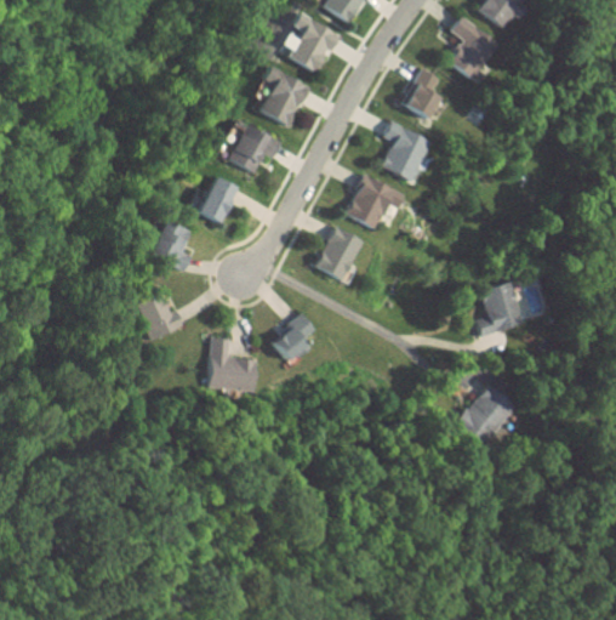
[(340,34),(301,12),(291,30),(280,51),(319,72),(340,34)]
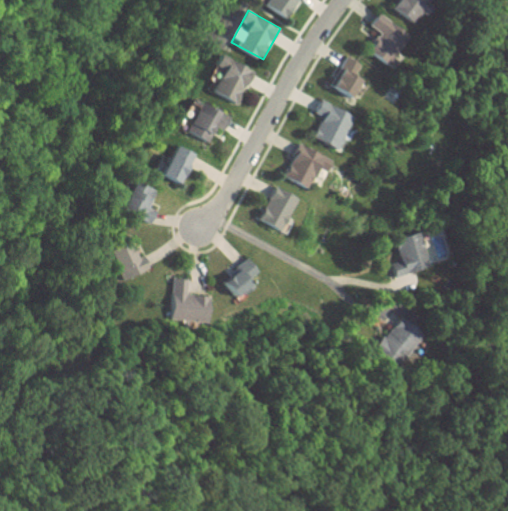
[(396,56),(412,35),(381,13),(372,26),(383,33),(370,51),(396,69),(402,61),(396,56)]
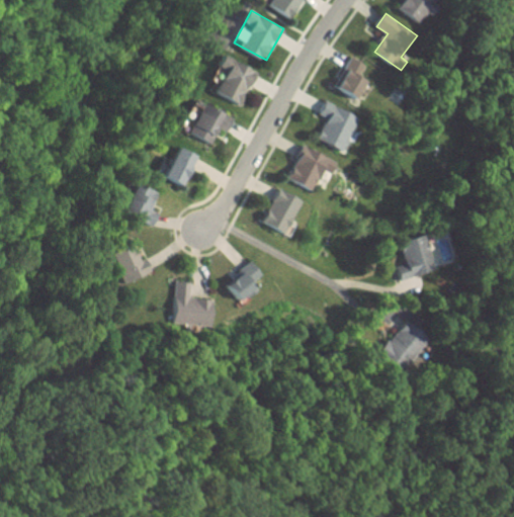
[(217,93),(242,105),(258,71),(225,56),(220,67),(228,70),(217,93)]
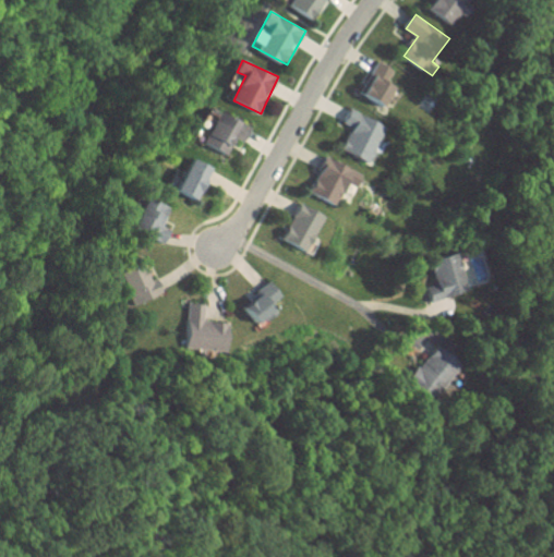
[(363,95),(389,107),(406,72),(380,60),(363,95)]
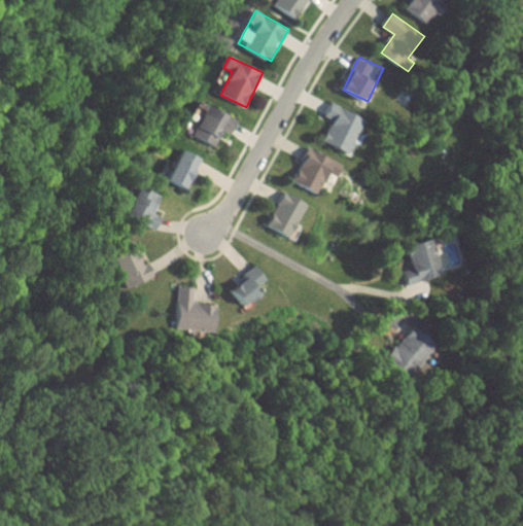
[(323,142),(350,154),(367,118),(333,103),(326,117),(334,120),(323,142)]
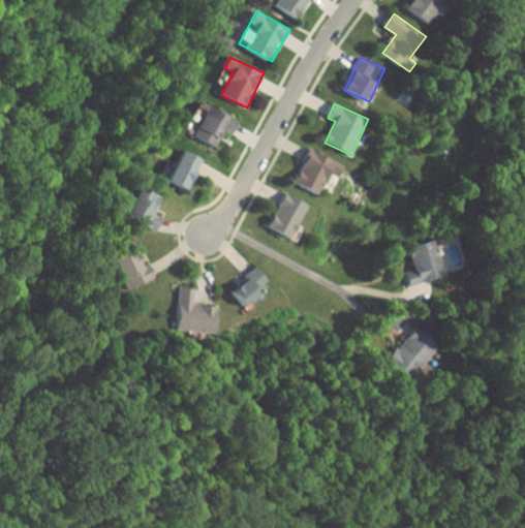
[(195,137),(218,146),(230,114),(208,105),(195,137)]
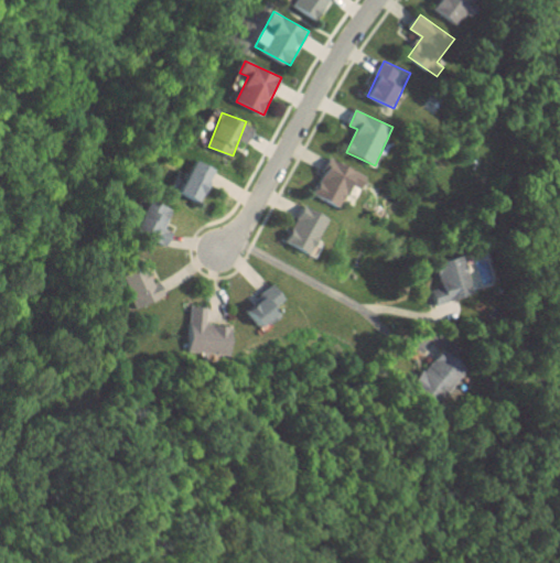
[(314,195),(341,207),(347,193),(357,197),(368,176),(332,159),(314,195)]
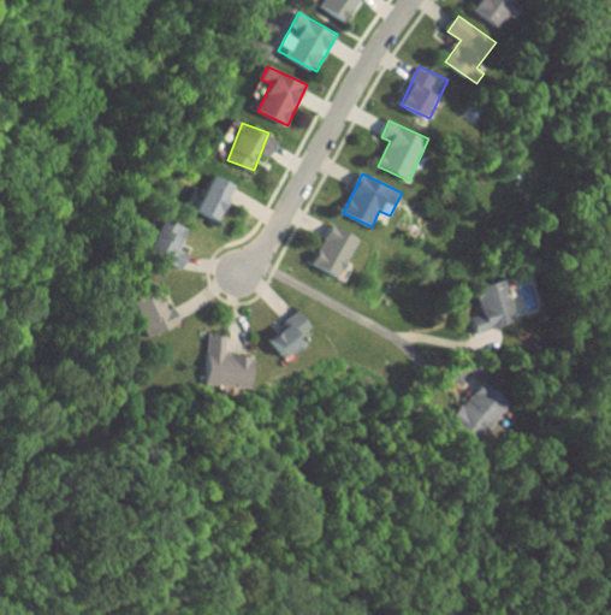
[(218,220),(226,202),(231,205),(241,187),(215,175),(197,211),(218,220)]
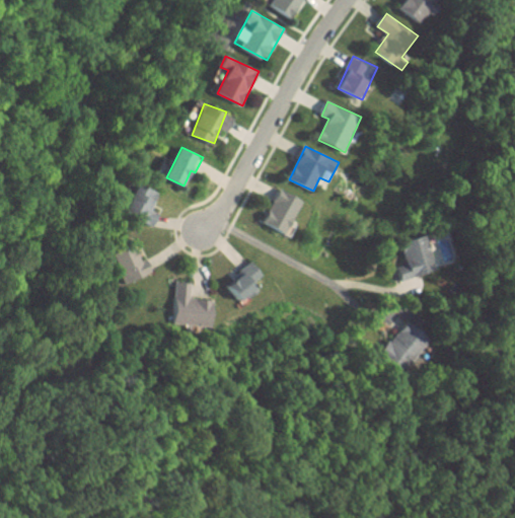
[(157,224),(160,211),(154,209),(160,191),(138,185),(129,215),(157,224)]
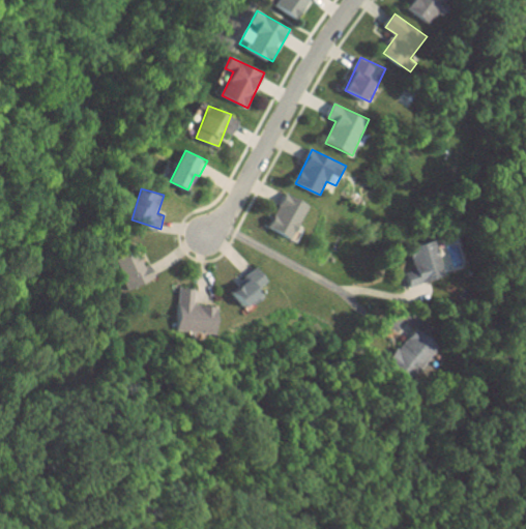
[(269,227),(298,242),(303,232),(297,229),(311,205),(287,193),(269,227)]
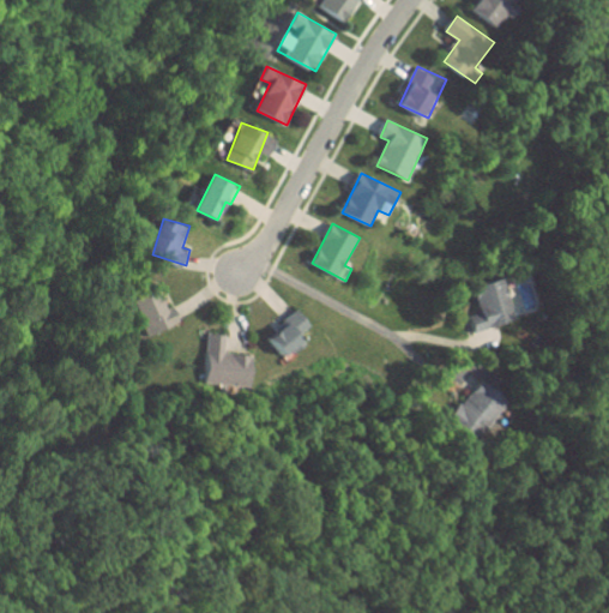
[(482,312),(471,314),(476,331),(518,320),(506,278),(475,287),(482,312)]
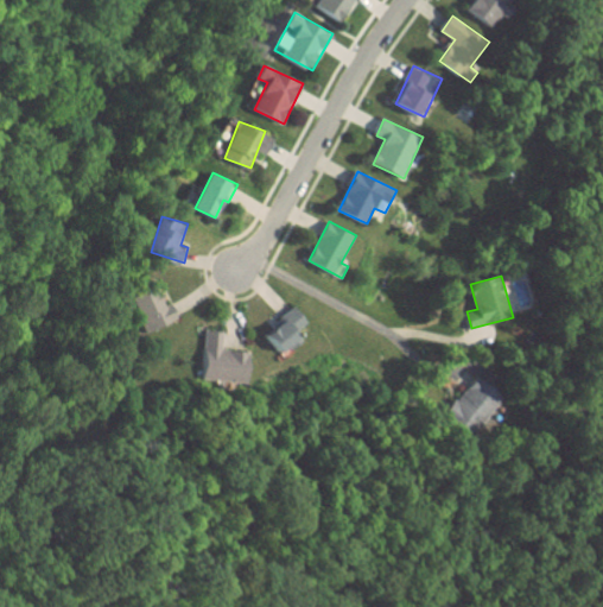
[(132,298),(148,333),(179,318),(172,303),(167,305),(158,285),(132,298)]
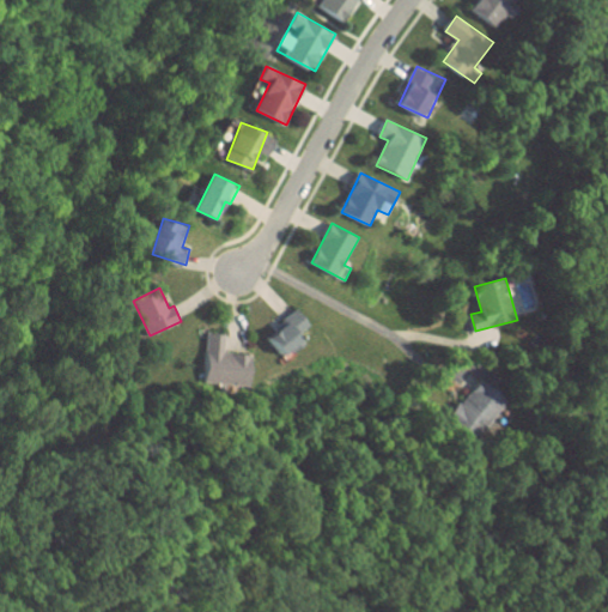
[(285,356),(315,328),(297,308),(286,319),(289,321),(268,339),(285,356)]
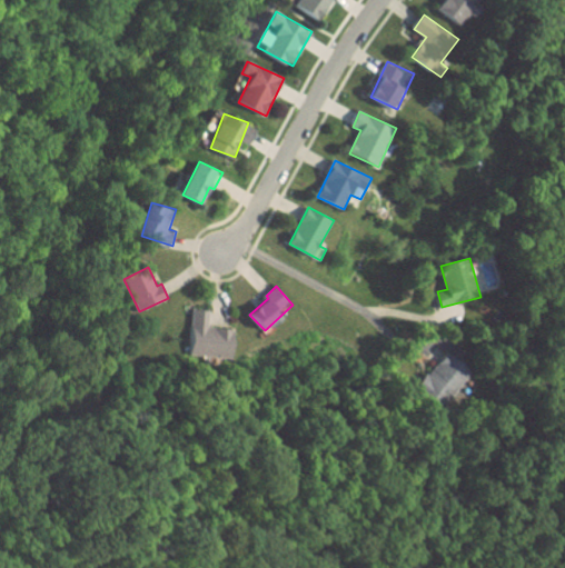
[(235,329),(210,327),(211,310),(195,309),(191,356),(231,359),(235,329)]
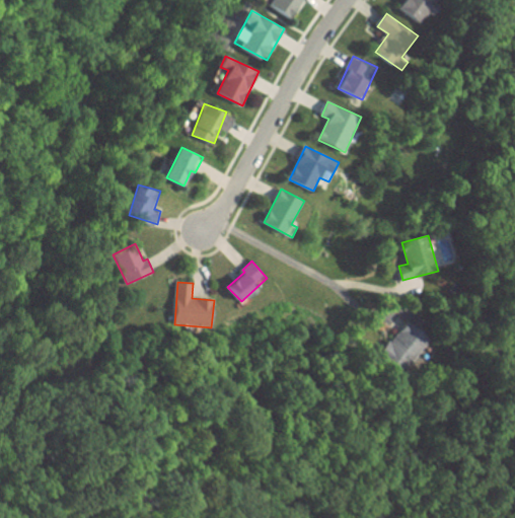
[(437,344),(408,320),(380,356),(403,375),(421,354),(426,357),(437,344)]
